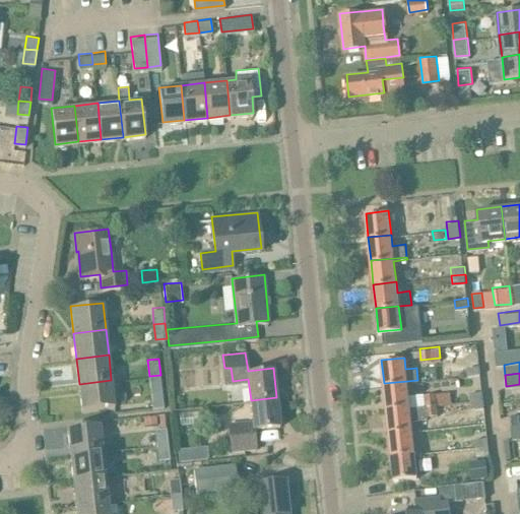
[(164,405),(160,375),(149,376),(153,406),(164,405)]
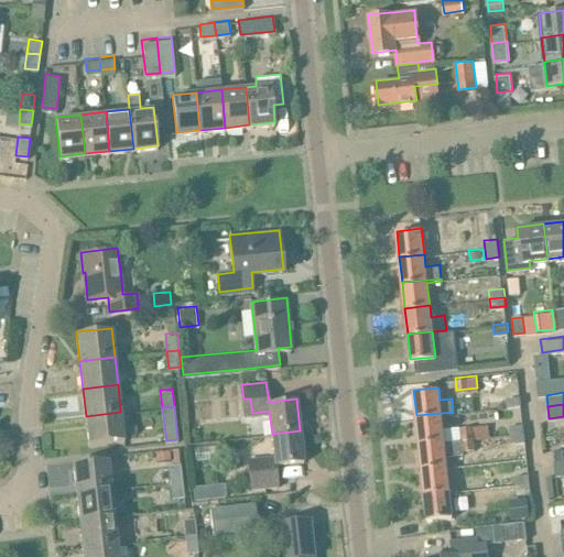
[(120,412),(86,416),(88,443),(123,439),(120,412)]
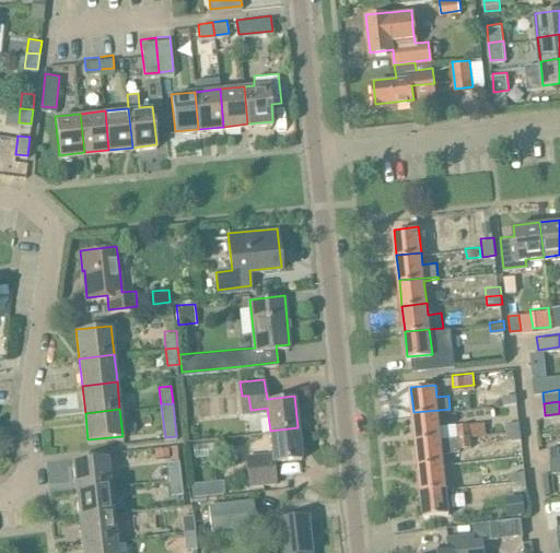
[(439,410),(413,412),(416,438),(478,432),(487,431),(485,419),(440,424),(439,410)]
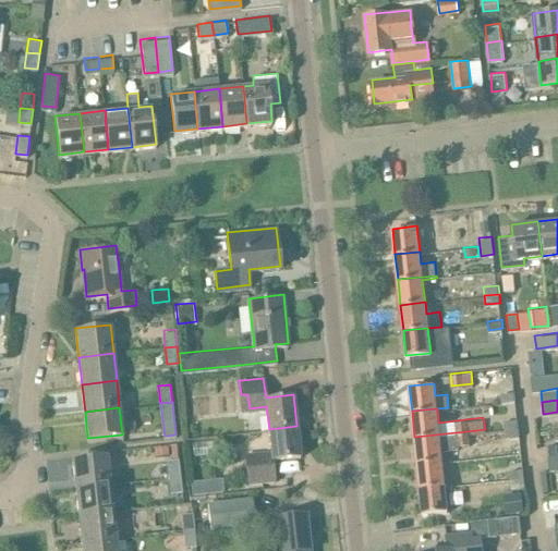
[(520,426),(519,417),(505,419),(505,428),(520,426)]
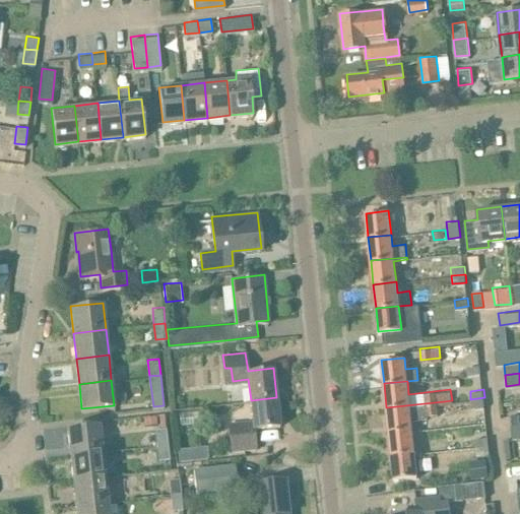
[(276,397),(251,400),(253,420),(229,423),(232,450),(256,447),(254,427),(279,425),(276,397)]
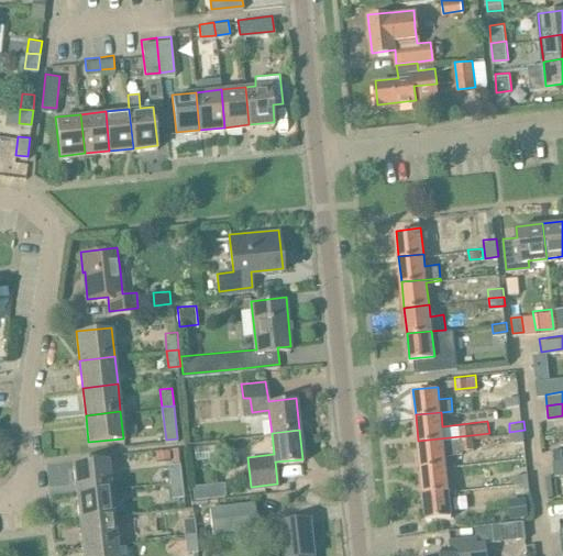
[(509,432),(510,441),(526,438),(525,430),(509,432)]
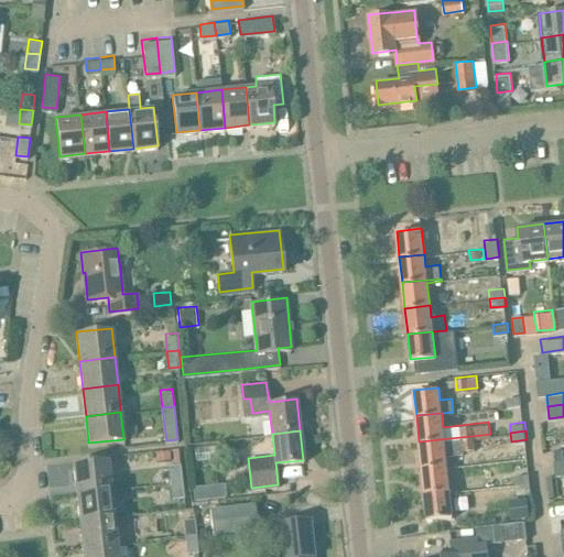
[(419,441),(422,467),(447,465),(446,454),(464,451),(464,449),(483,447),(481,435),(419,441)]
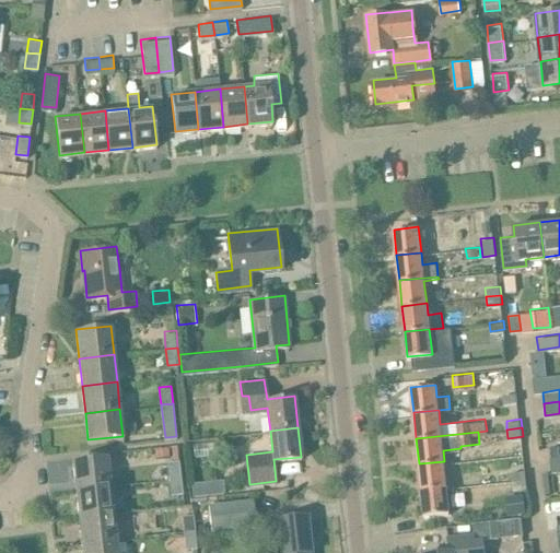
[(212,439),(193,442),(194,456),(214,454),(212,439)]
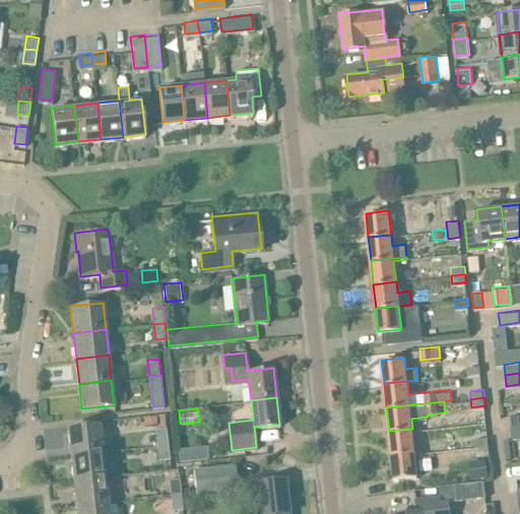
[(519,412),(509,414),(510,426),(519,424),(519,412)]
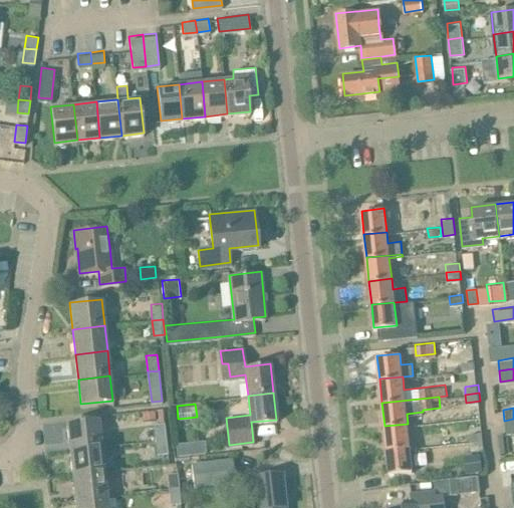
[(155,409),(142,410),(143,419),(156,417),(155,409)]
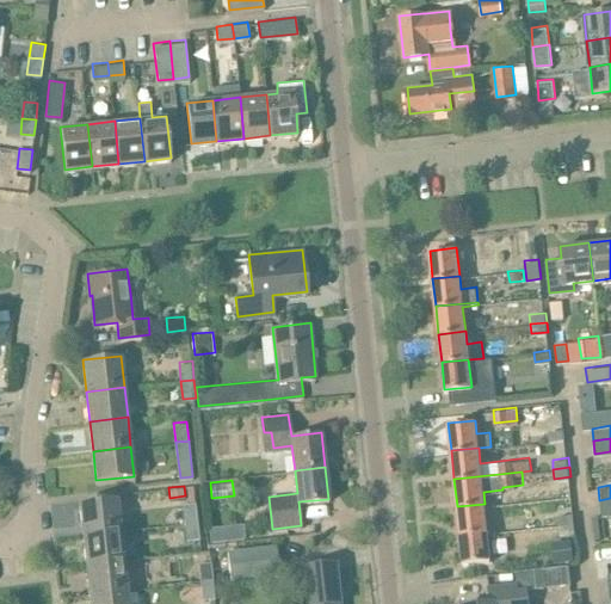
[(79,501),(82,532),(121,529),(117,497),(79,501)]
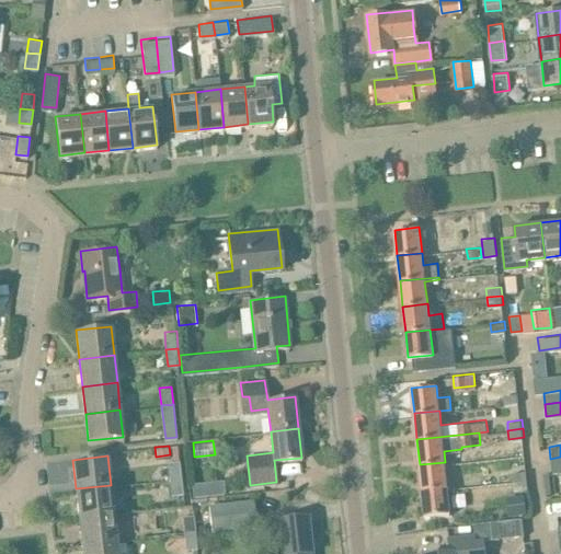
[(560,457),(550,459),(553,477),(560,476),(560,457)]
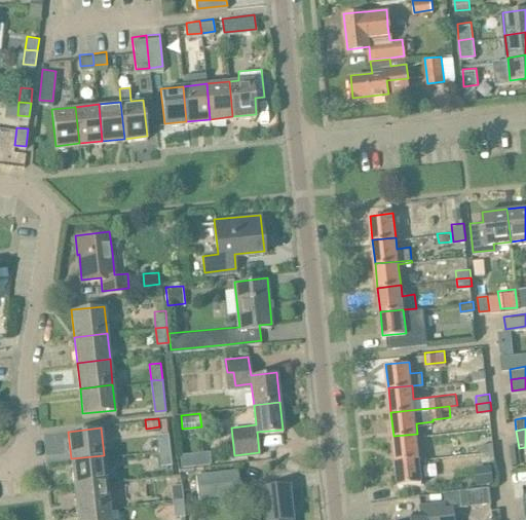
[(459,430),(449,431),(450,441),(459,440),(459,430)]
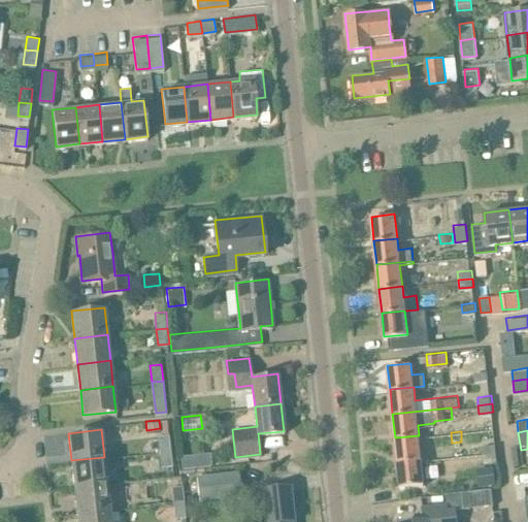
[(158,434),(160,450),(171,449),(169,432),(158,434)]
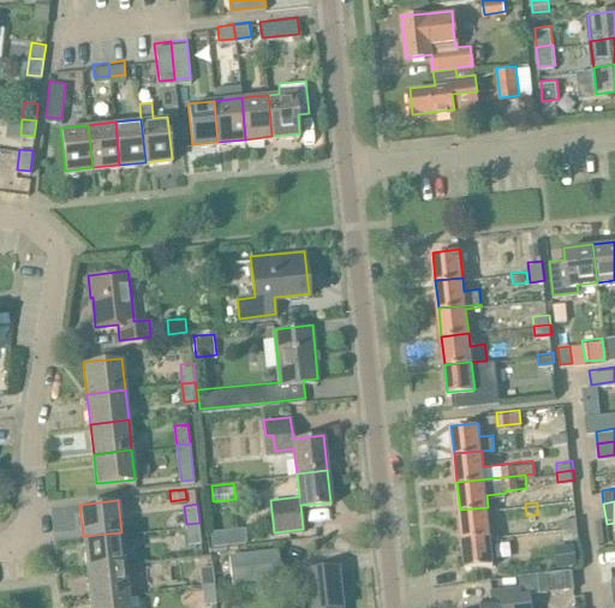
[(460,510),(463,537),(490,535),(488,507),(460,510)]
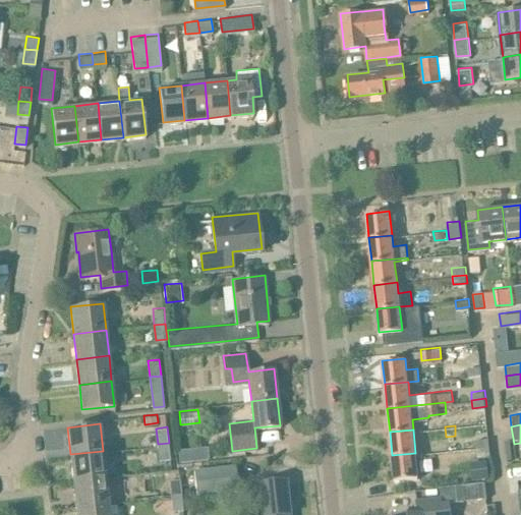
[(427,431),(416,432),(417,443),(428,442),(427,431)]
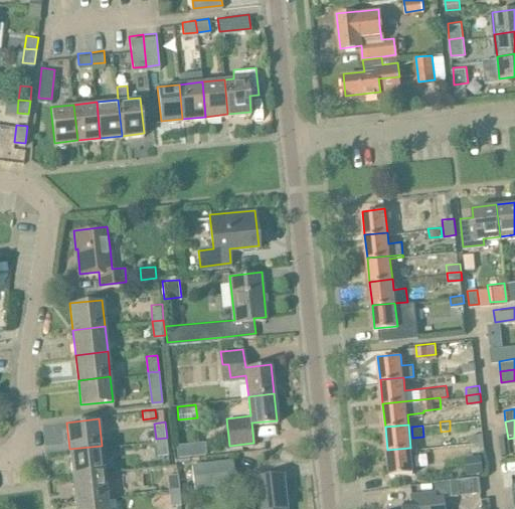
[(470,434),(471,442),(484,441),(483,433),(470,434)]
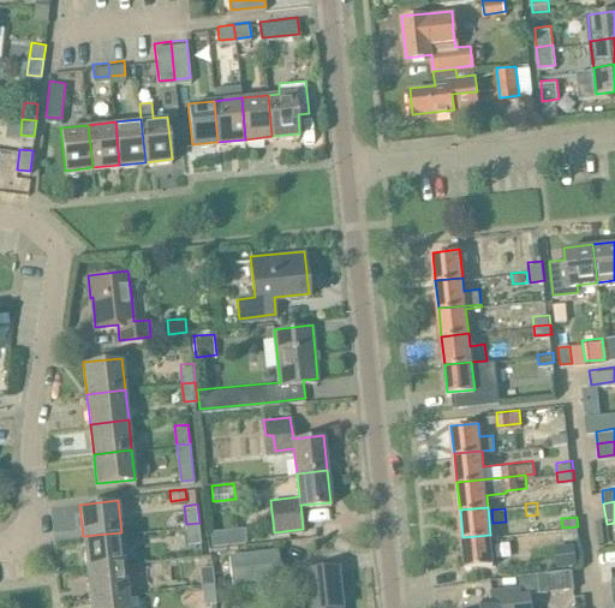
[(199,523),(186,524),(189,542),(202,541),(199,523)]
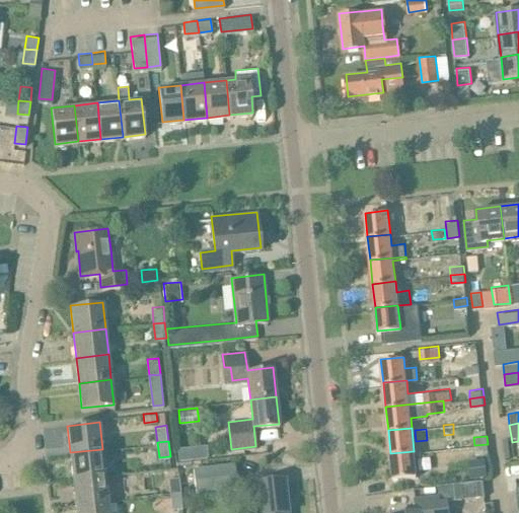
[(194,444),(176,446),(177,459),(195,457),(194,444)]
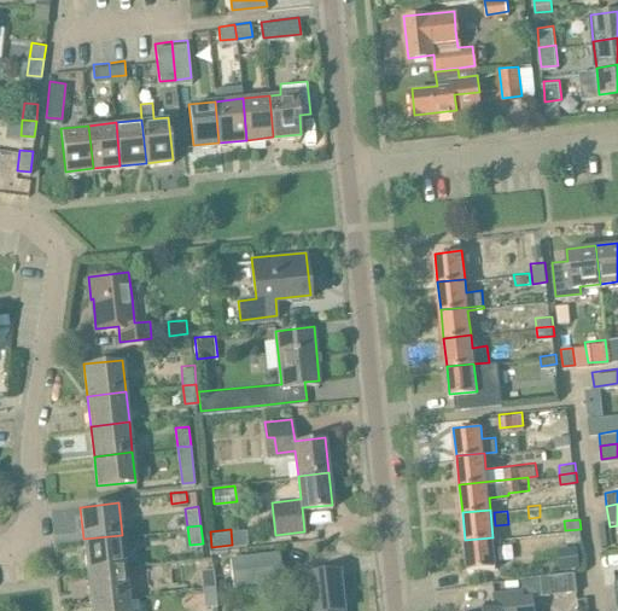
[(565,530),(566,540),(582,539),(581,529),(565,530)]
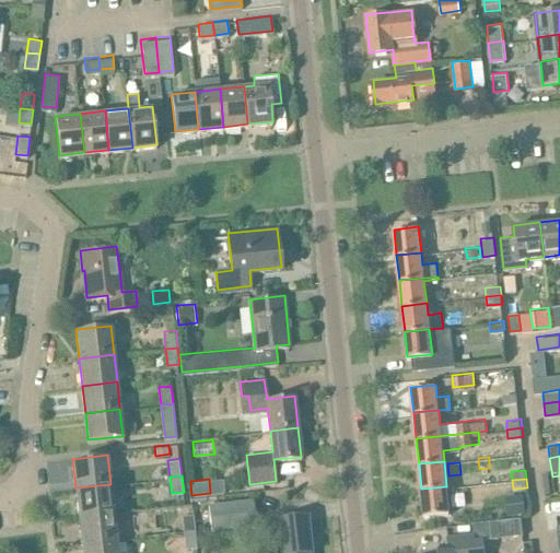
[(113,510),(111,484),(76,487),(79,514),(113,510)]
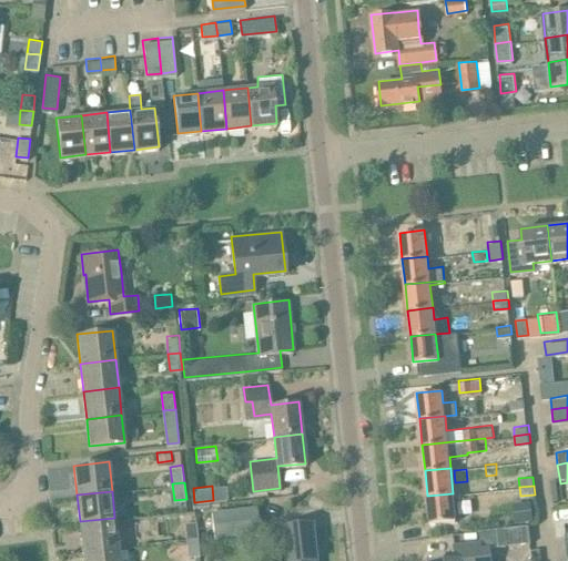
[(456,519),(453,493),(427,496),(430,522),(456,519)]
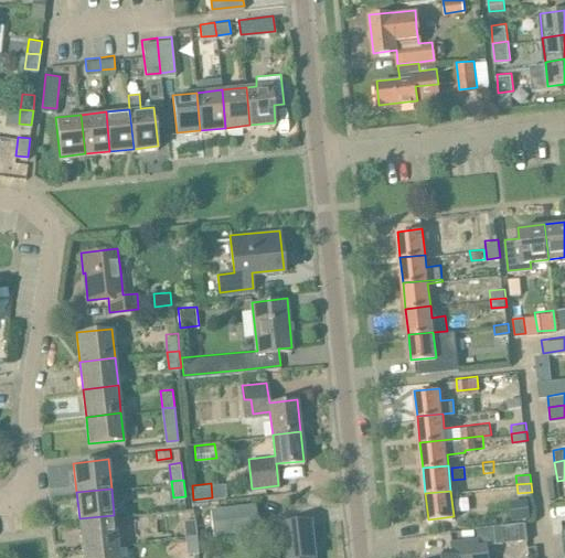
[(255,502),(211,507),(214,534),(258,529),(255,502)]
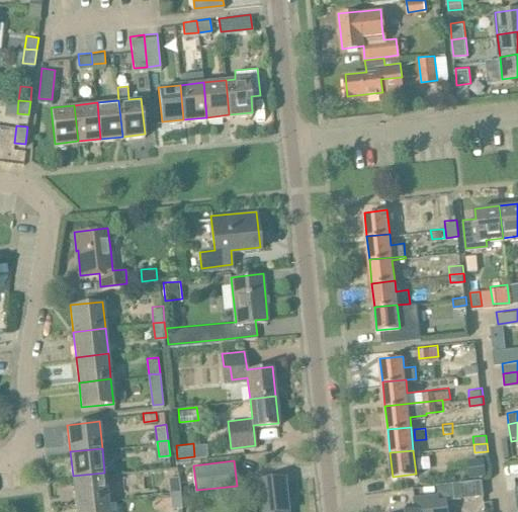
[(73,476),(76,502),(107,499),(104,473),(73,476)]
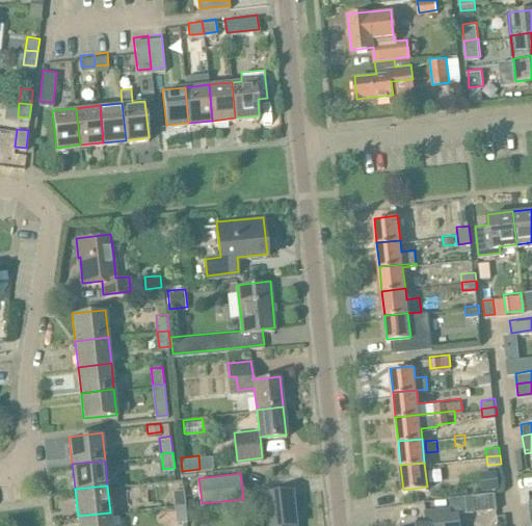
[(173,489),(175,504),(186,503),(185,498),(184,488),(173,489)]
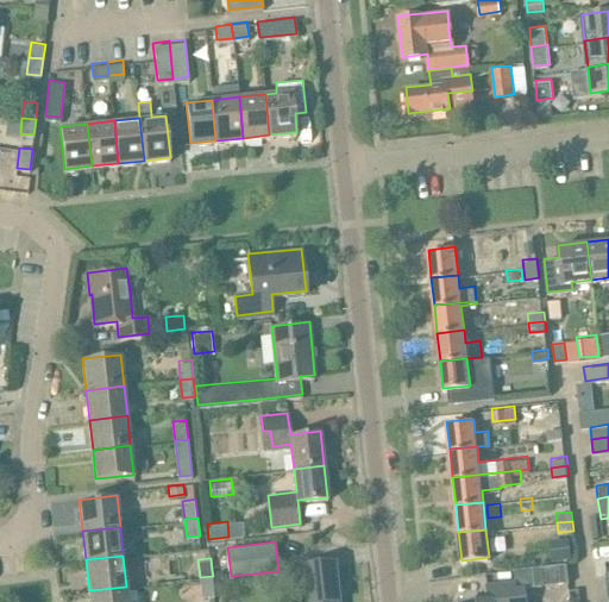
[(301,564),(306,601),(301,601),(336,601),(337,600),(339,600),(334,560),(326,562),(326,560),(301,564)]
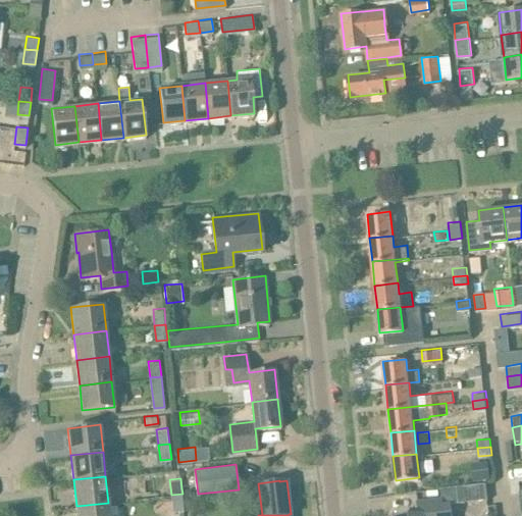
[(488,498),(487,481),(458,484),(459,501),(488,498)]
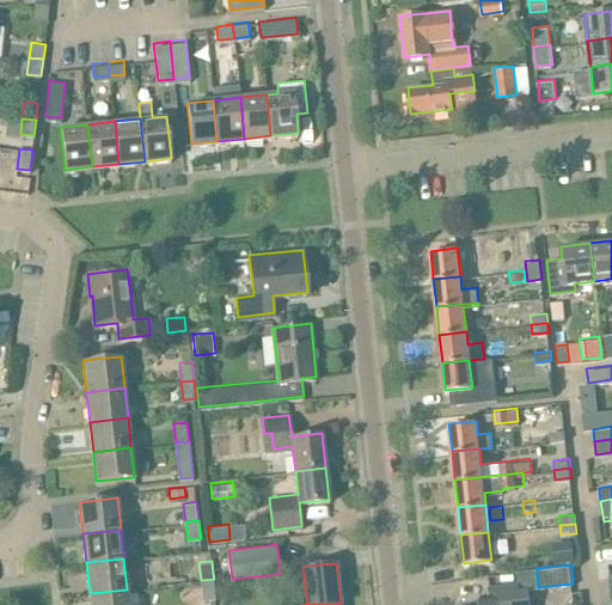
[(213,573),(214,579),(215,597),(231,594),(227,572),(213,573)]
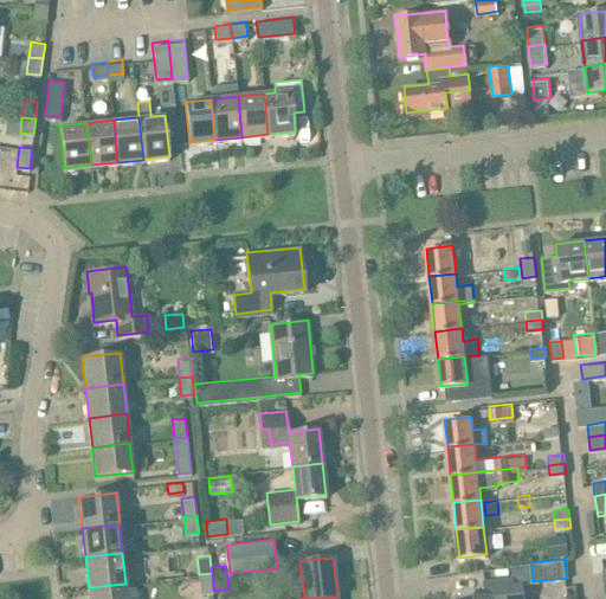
[(212,573),(199,574),(201,592),(213,591),(212,573)]
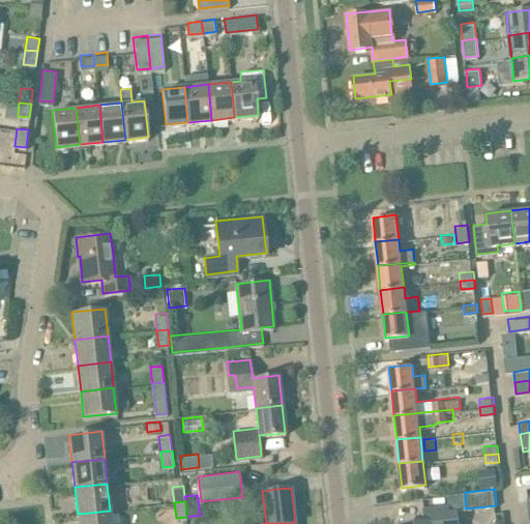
[(401,523),(460,523),(459,510),(449,511),(449,504),(422,506),(424,520),(401,523)]
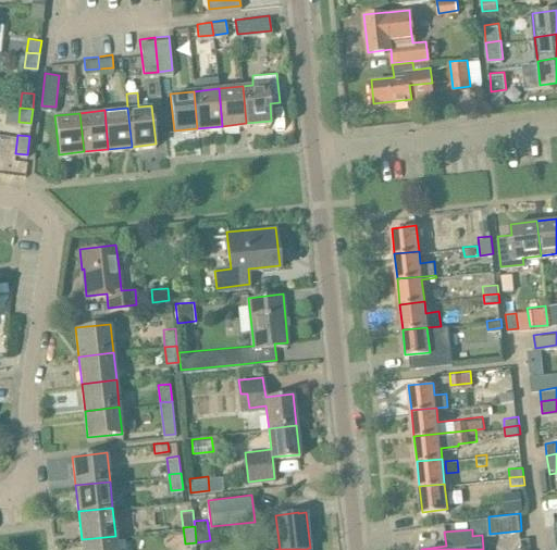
[(116,549),(115,536),(82,539),(82,549),(116,549)]
